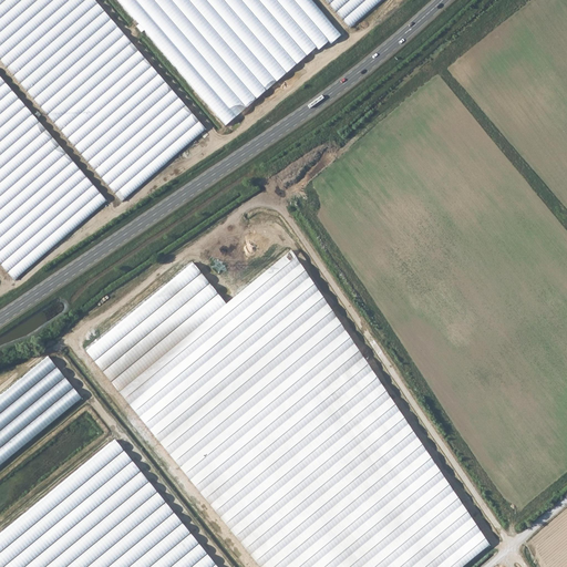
[(0,0),(0,59),(116,195),(123,202),(206,130),(94,0),(0,0)]
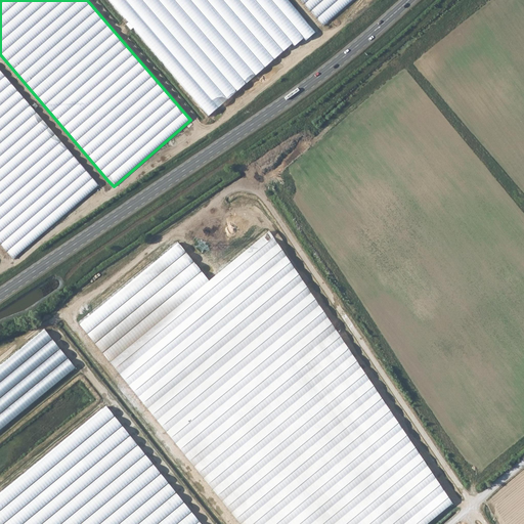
[(287,0),(110,0),(209,116),(311,28),(287,0)]
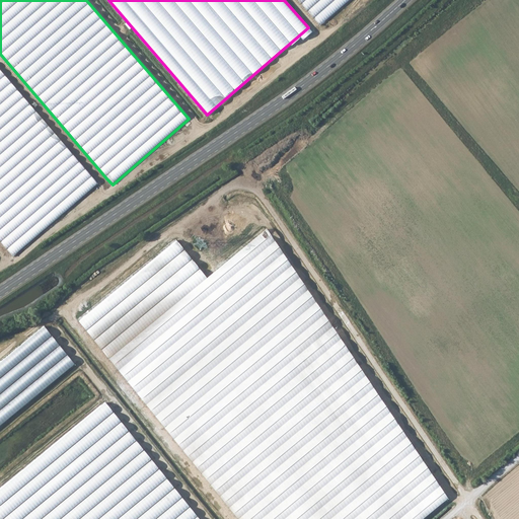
[(297,0),(319,25),(350,0),(297,0)]
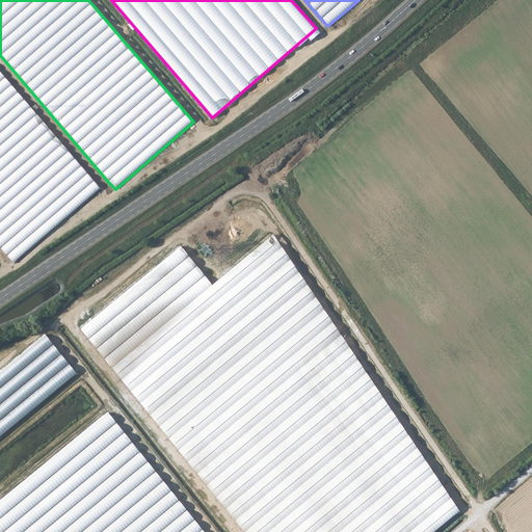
[(101,189),(0,71),(0,247),(15,265),(101,189)]
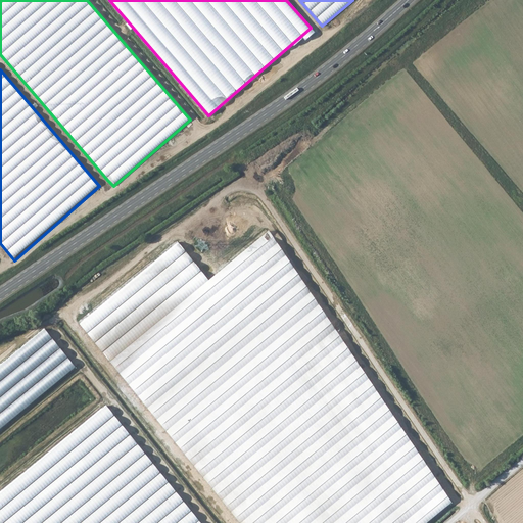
[(431,522),(453,506),(267,230),(206,281),(175,242),(77,322),(238,522),(431,522)]
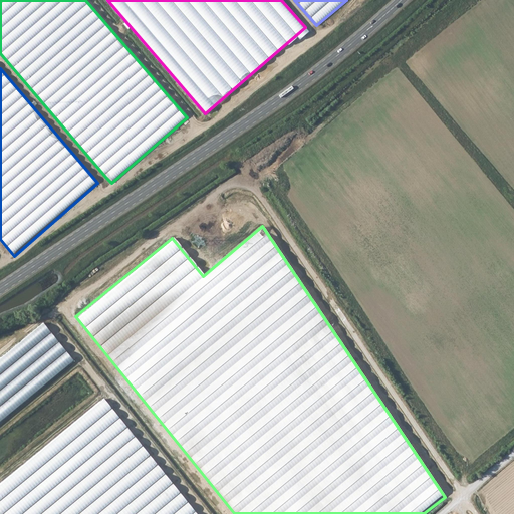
[(0,422),(73,361),(41,322),(0,355),(0,422)]
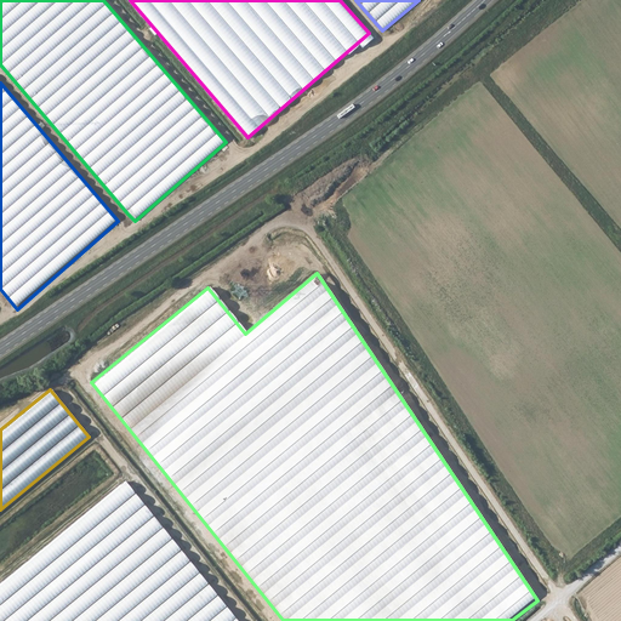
[(235,620),(123,483),(0,582),(0,620),(235,620)]
